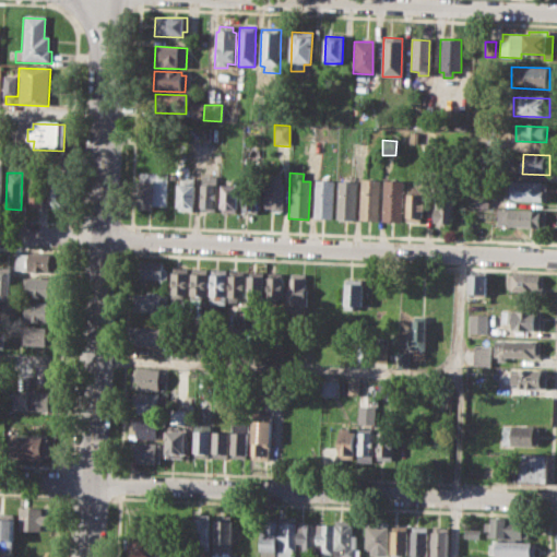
[(138,174),(166,175),(165,206),(152,206),(151,211),(137,210),(138,174)]
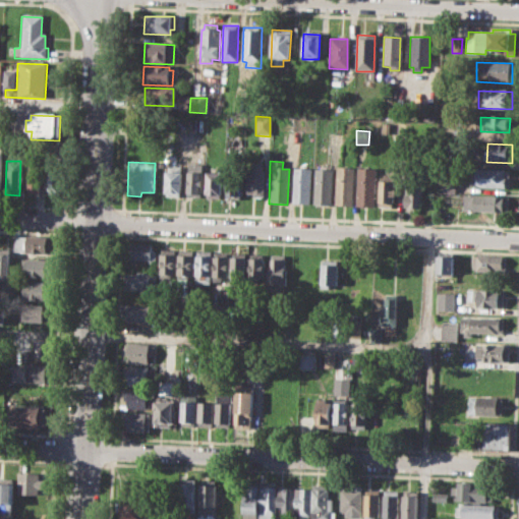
[(26,163),(43,164),(42,195),(25,195),(26,163)]
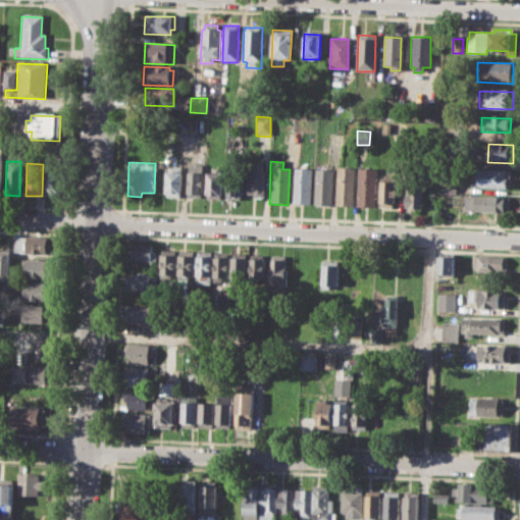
[(188,164),(201,165),(200,199),(186,198),(188,164)]
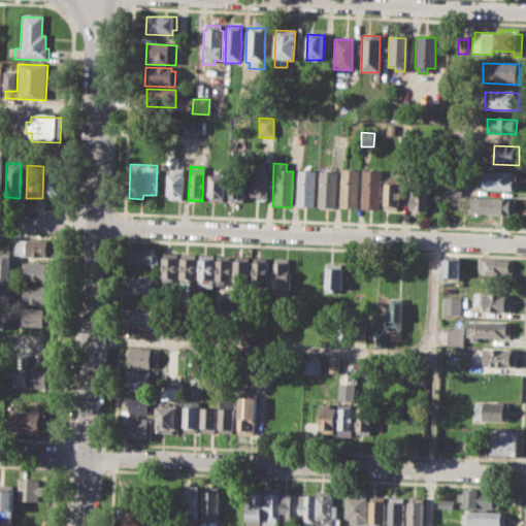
[(248,198),(249,173),(254,173),(255,167),(265,167),(264,201),(255,201),(256,198),(248,198)]
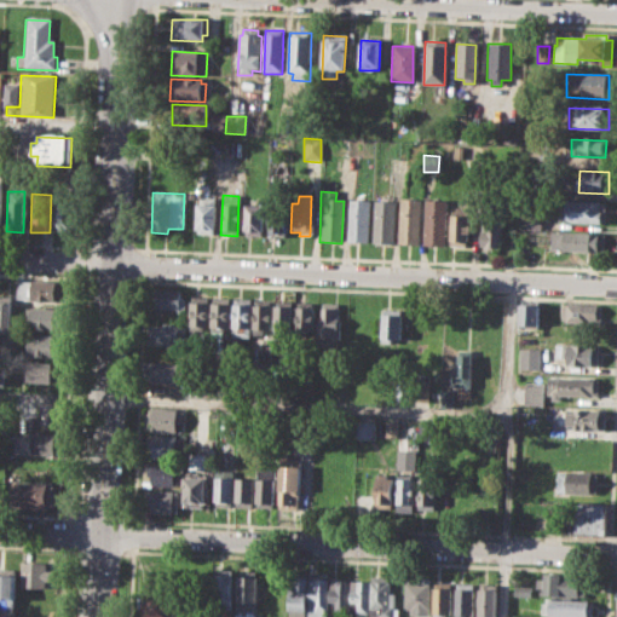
[(192,203),(200,203),(201,197),(214,197),(213,236),(196,235),(196,230),(191,230),(192,203)]
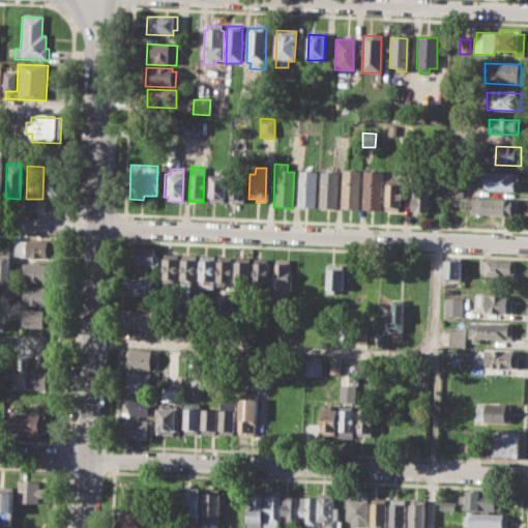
[(342,171),(358,171),(357,209),(340,209),(342,171)]
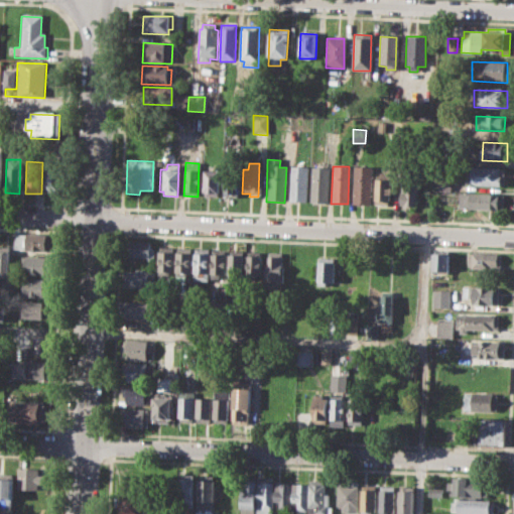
[(290,167),(307,168),(306,203),(289,202),(290,167)]
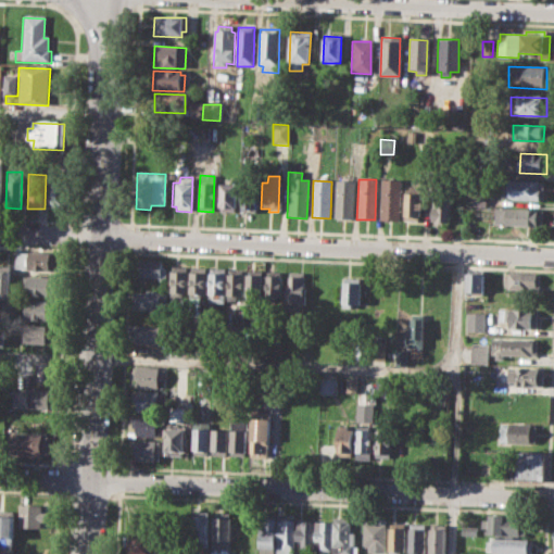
[(381,180),(400,181),(399,222),(380,221),(381,180)]
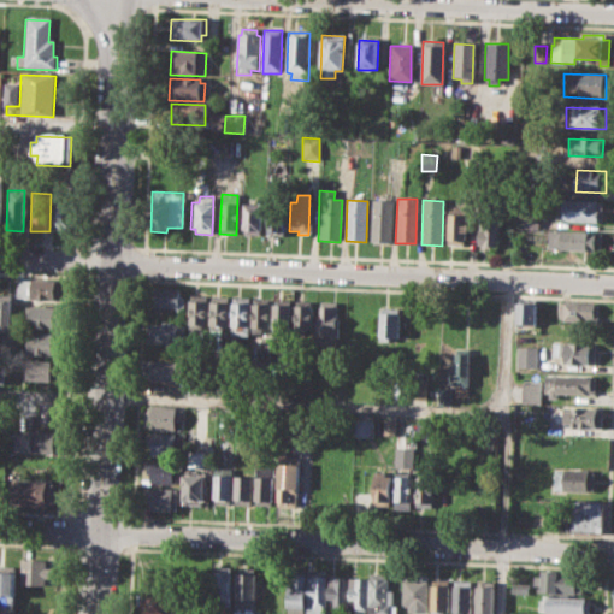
[(561,200),(597,202),(596,213),(600,213),(598,223),(560,220),(561,200)]
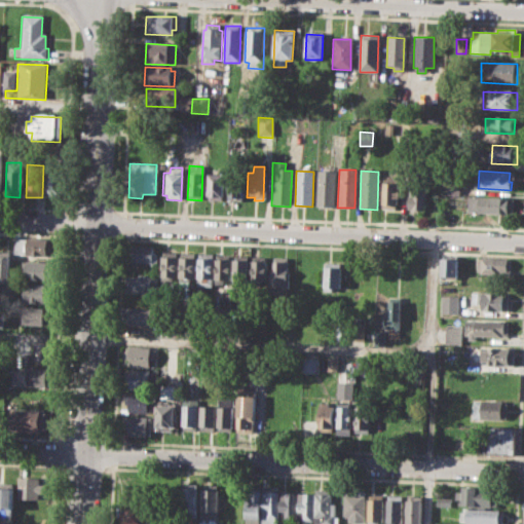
[(317,172),(335,172),(333,208),(316,208),(317,172)]
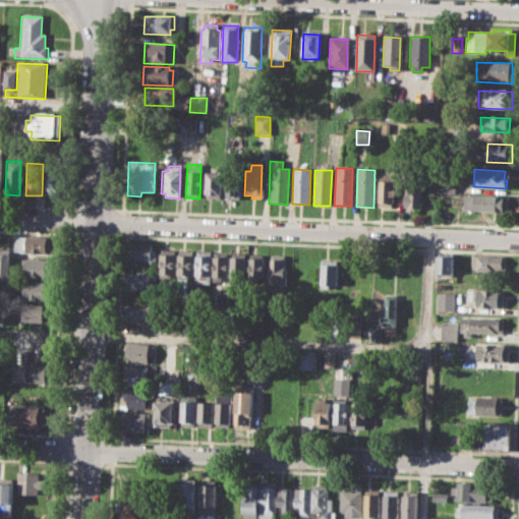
[(225,171),(240,171),(239,200),(224,199),(225,171)]
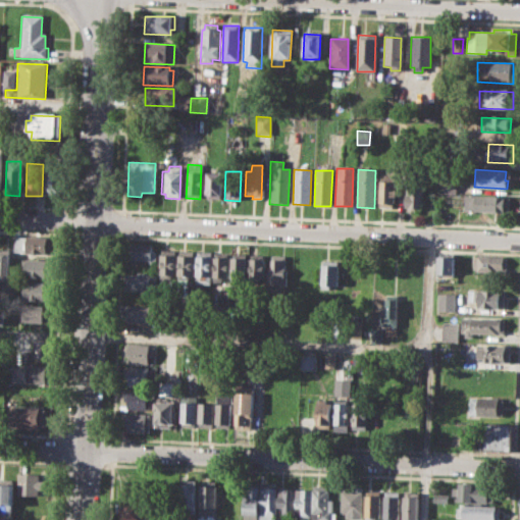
[(207,173),(221,174),(220,199),(206,199),(207,173)]
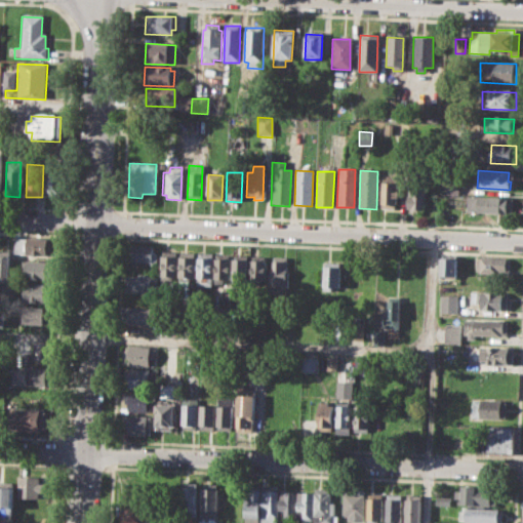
[(57,192),(57,175),(47,175),(47,191),(57,192)]
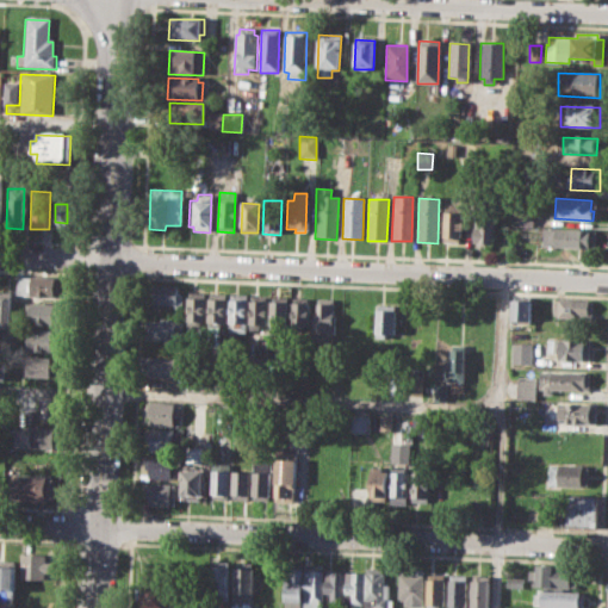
[(444,212),(459,213),(458,243),(441,243),(444,212)]
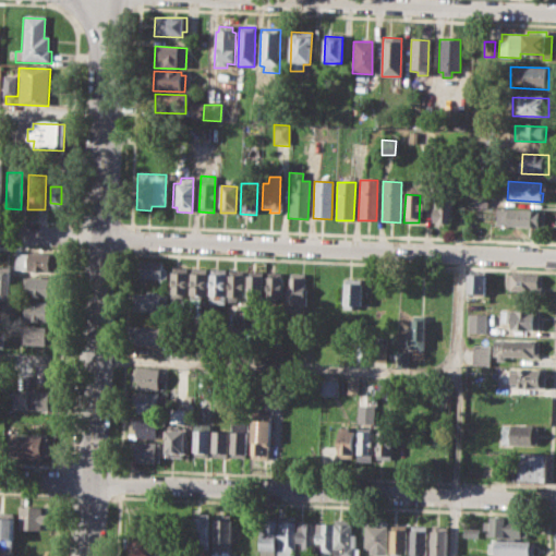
[(434,196),(451,196),(450,225),(433,224),(434,196)]
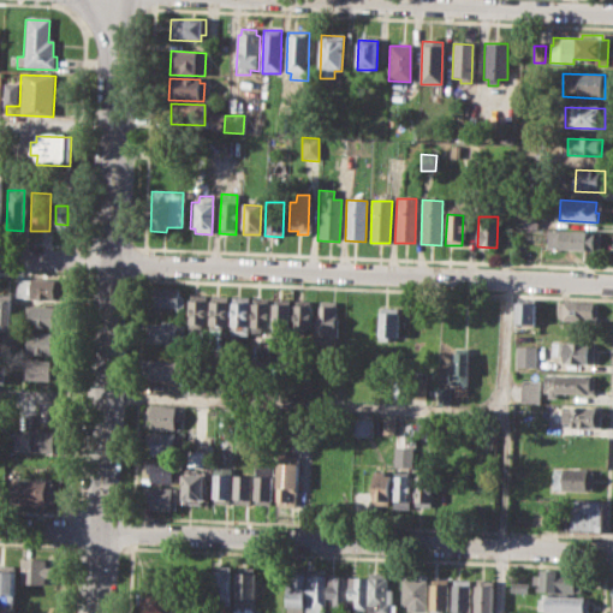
[(515,216),(536,218),(536,228),(513,227),(515,216)]
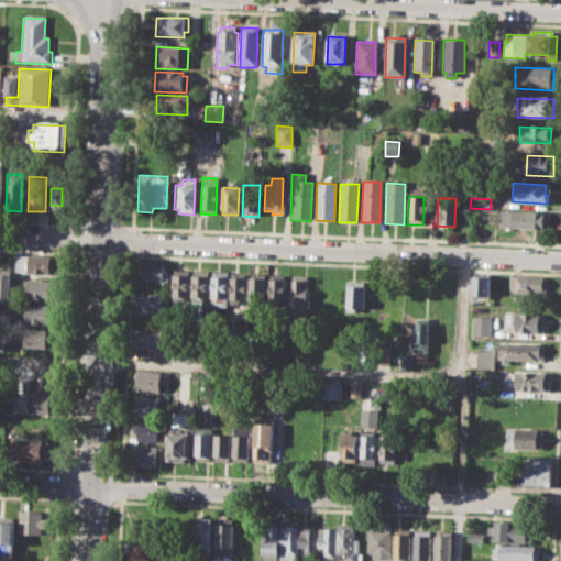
[(512,211),(549,212),(548,231),(510,229),(512,211)]
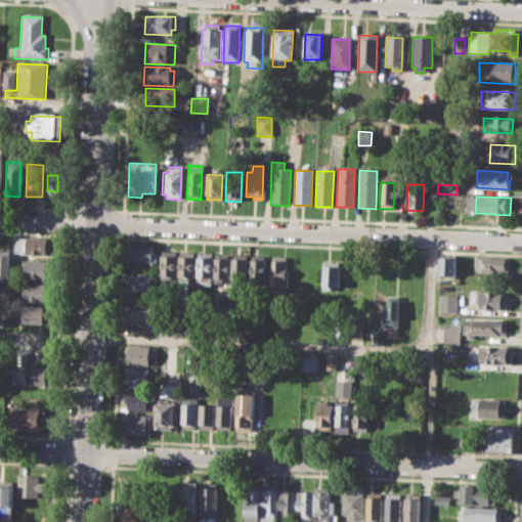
[(12,240),(49,241),(48,257),(12,256),(12,240)]
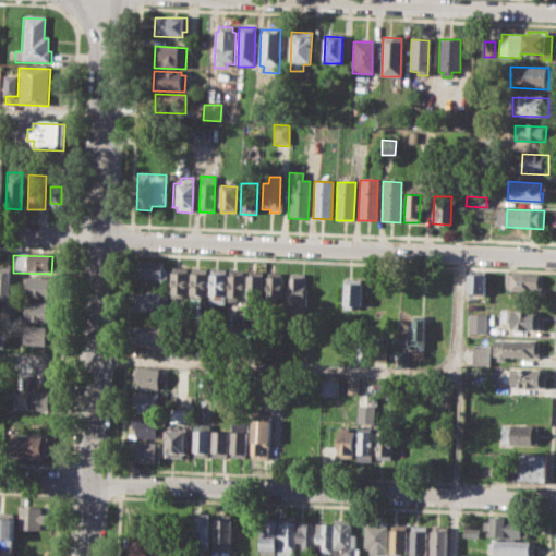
[(137,261),(161,262),(160,270),(166,270),(165,285),(158,285),(158,280),(136,279),(137,261)]
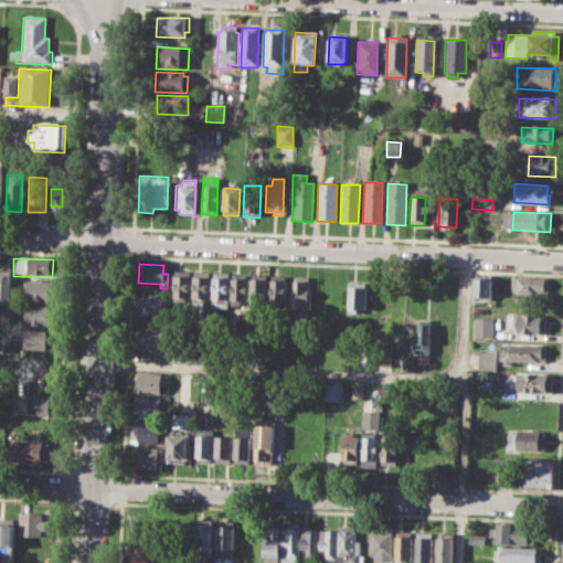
[(173,272),(190,273),(189,300),(172,300),(173,272)]
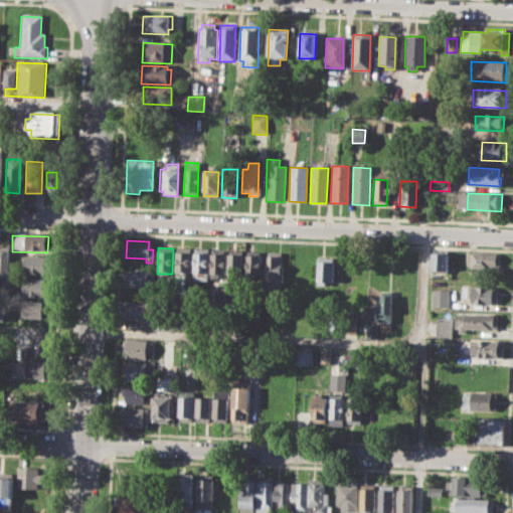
[(176,247),(190,248),(190,275),(175,274),(176,247)]
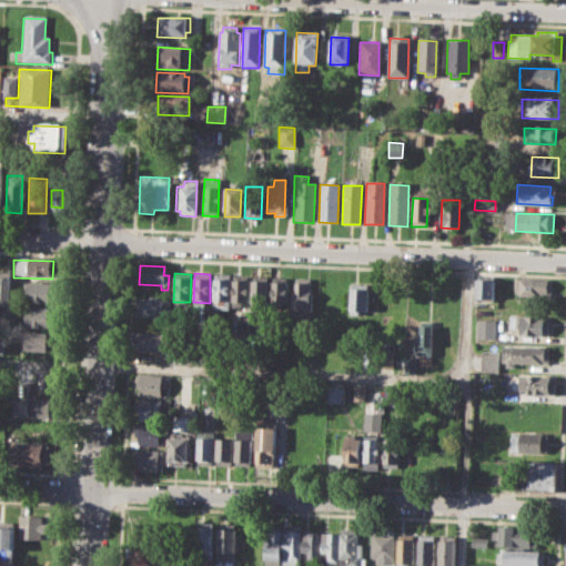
[(214,275),(231,276),(230,304),(213,303),(214,275)]
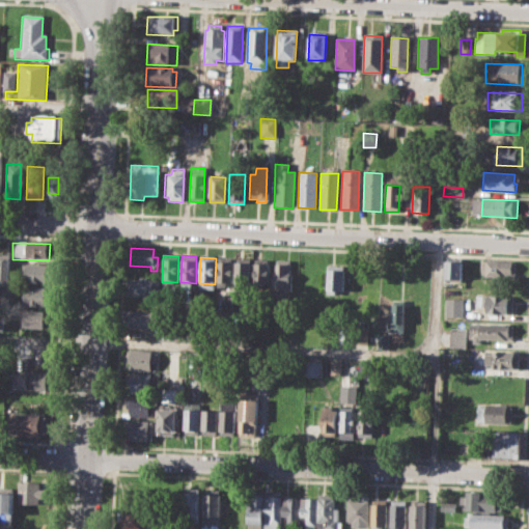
[(219,258),(233,259),(232,285),(218,285),(219,258)]
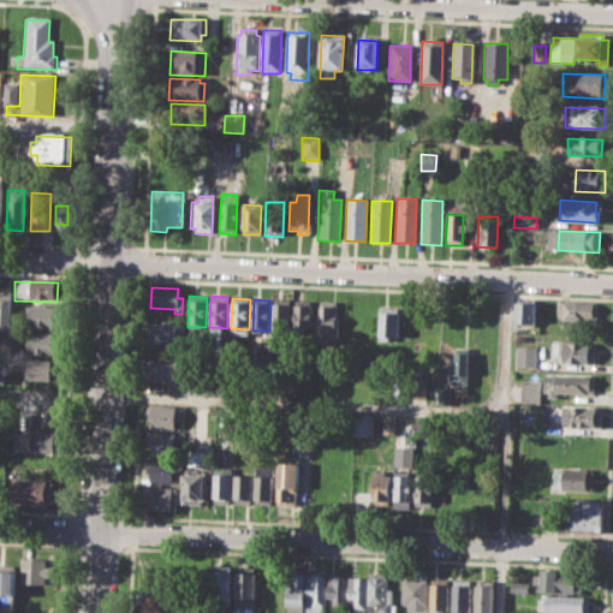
[(274,301),(290,301),(289,332),(273,331),(274,301)]
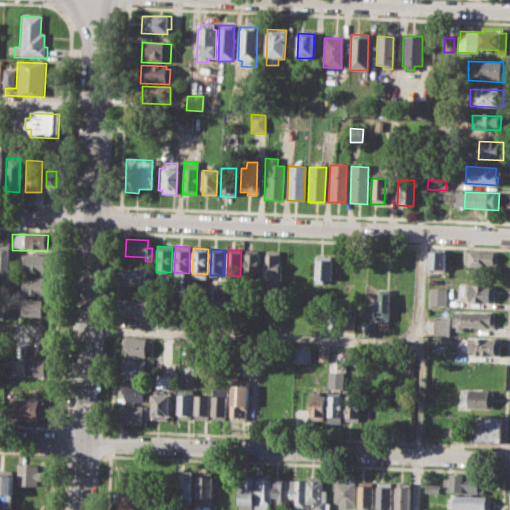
[(245,251),(259,251),(258,276),(244,276),(245,251)]
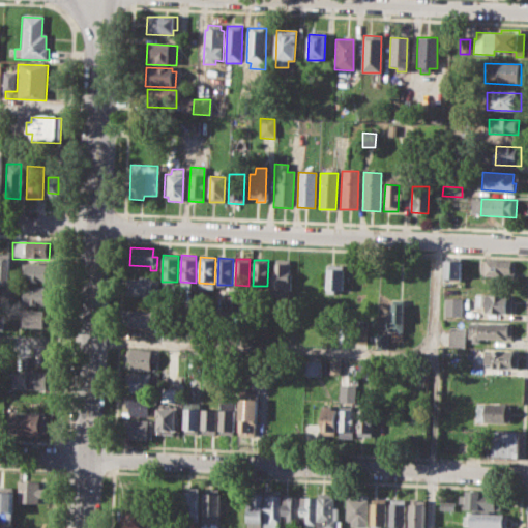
[(275,260),(289,260),(288,298),(279,297),(279,294),(270,293),(271,271),(275,271),(275,260)]
